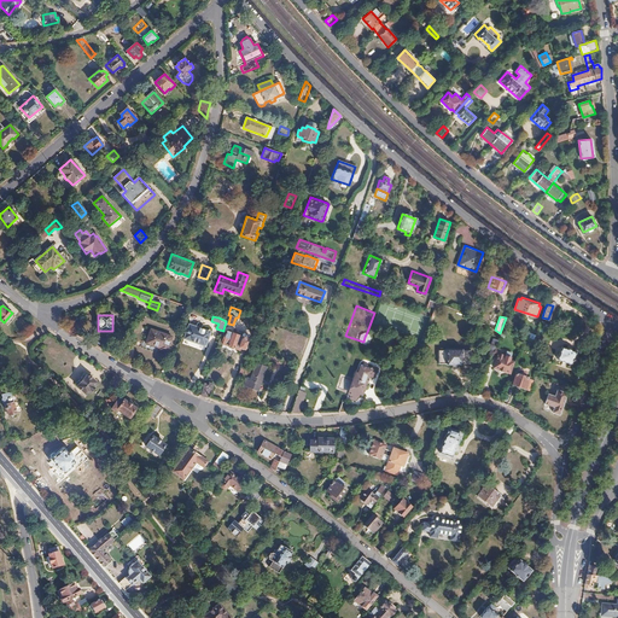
[(204,345),(209,331),(190,324),(185,338),(204,345)]
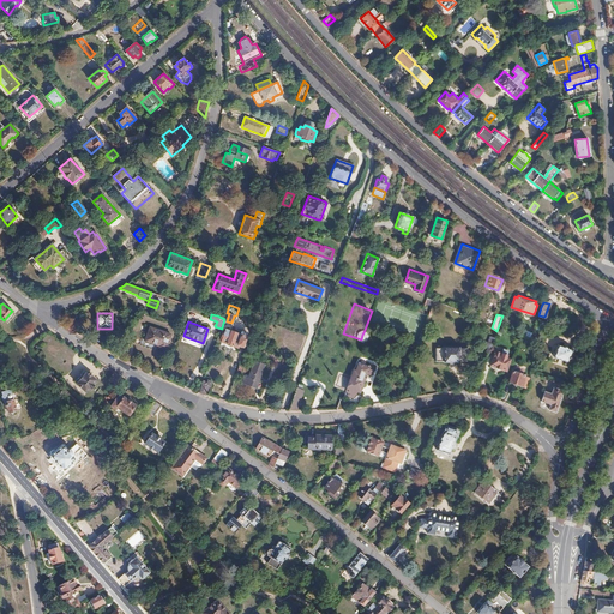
[(166,350),(172,335),(150,326),(145,341),(160,345),(160,348),(166,350)]
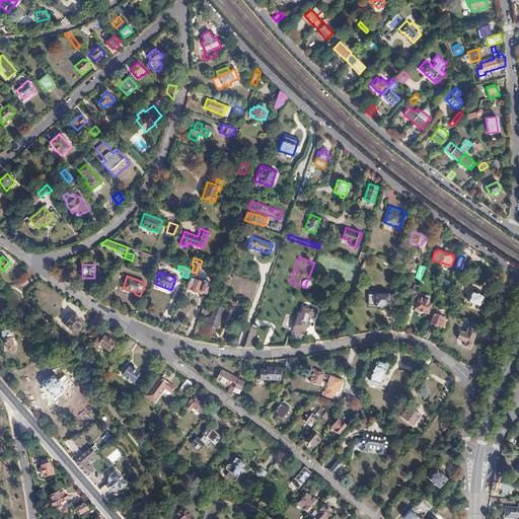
[(188,289),(201,294),(202,291),(205,292),(208,281),(200,278),(199,281),(192,278),(190,281),(189,281),(187,287),(188,288),(188,289)]
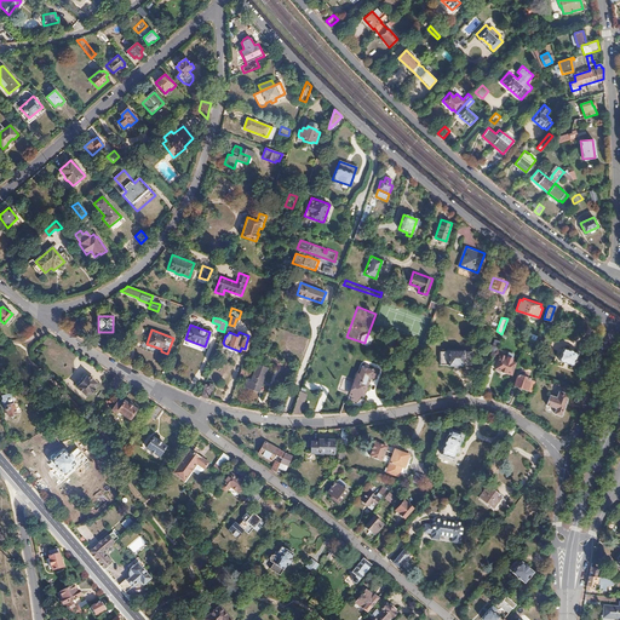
[(511,374),(515,363),(511,362),(512,360),(499,355),(501,350),(497,348),(493,357),(498,359),(494,368),(511,374)]
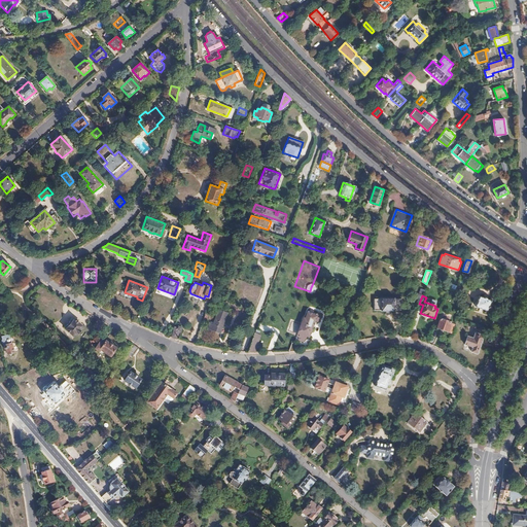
[(488,311),(491,301),(479,295),(475,306),(488,311)]
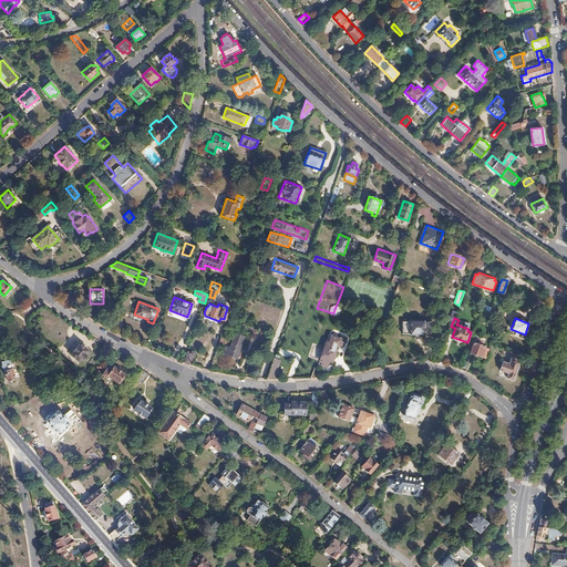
[(431,334),(431,321),(423,322),(423,321),(410,321),(410,322),(402,322),(402,334),(409,334),(424,334),(431,334)]
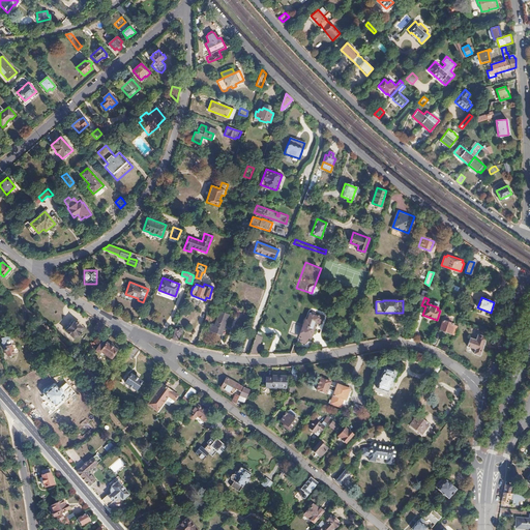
[(265,321),(271,305),(267,303),(256,334),(260,336),(262,332),(265,321)]
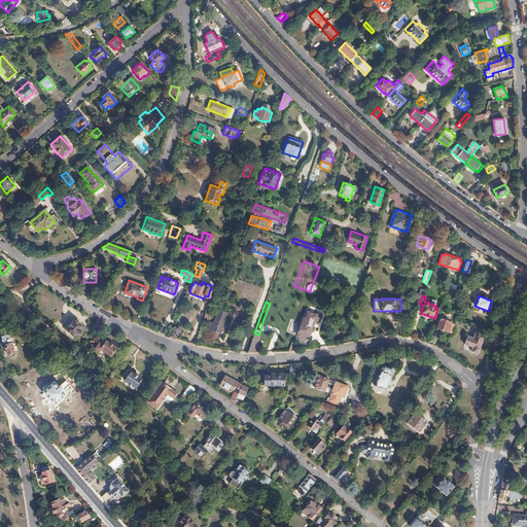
[(209,316),(213,306),(212,306),(209,305),(208,305),(203,322),(205,323),(208,315),(209,316)]
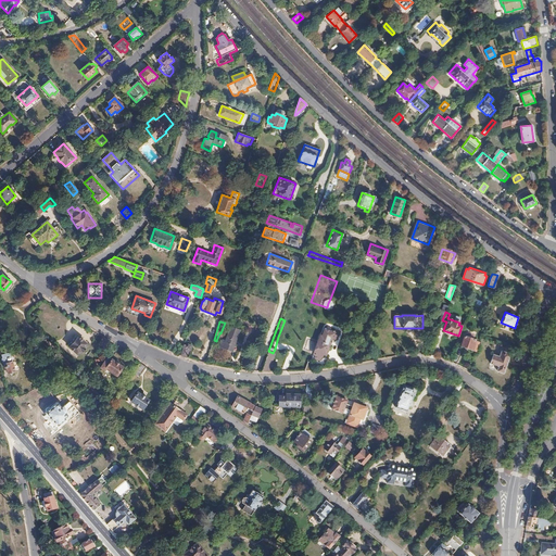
[(231,352),(239,330),(230,327),(225,342),(222,341),(218,348),(231,352)]
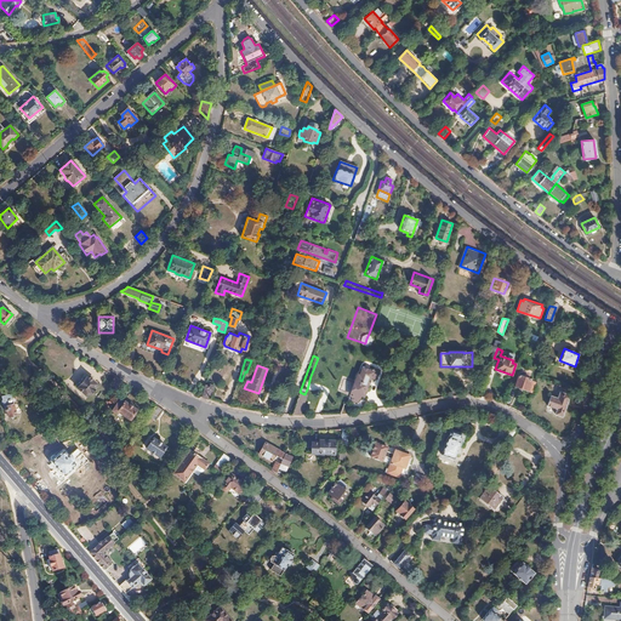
[(372,380),(370,379),(374,369),(364,365),(360,375),(358,374),(351,394),(353,396),(352,397),(353,399),(355,400),(357,398),(358,397),(359,396),(360,393),(364,394),(365,394),(366,392),(365,389),(368,388),(369,386),(368,383),(371,385),(372,380)]
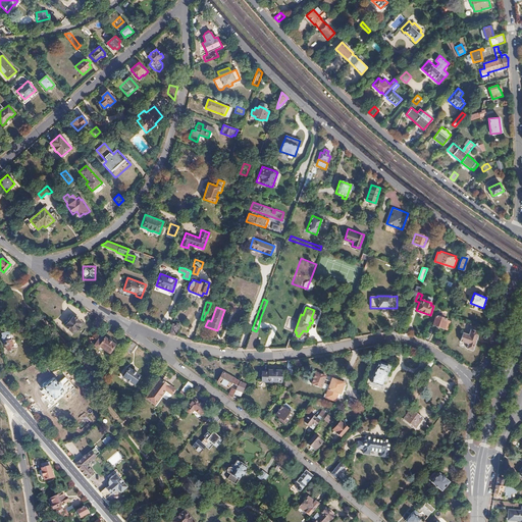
[(79,326),(82,323),(73,316),(65,326),(72,333),(75,329),(75,330),(77,330),(80,328),(79,327),(79,326)]
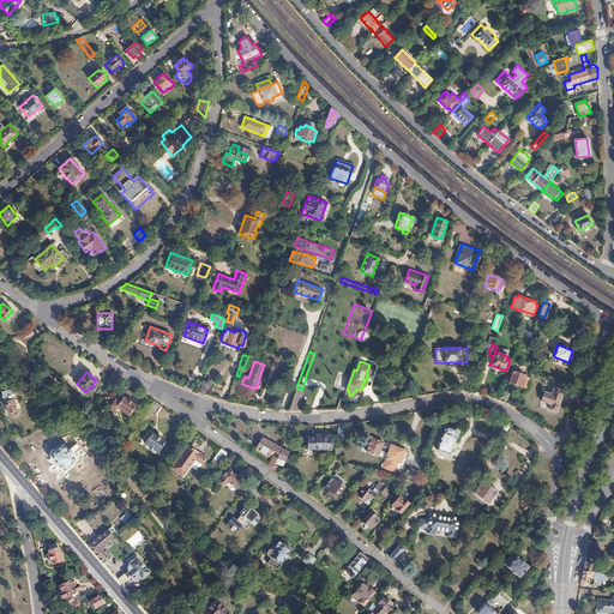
[(509,381),(525,387),(528,378),(523,377),(523,375),(512,372),(509,381)]
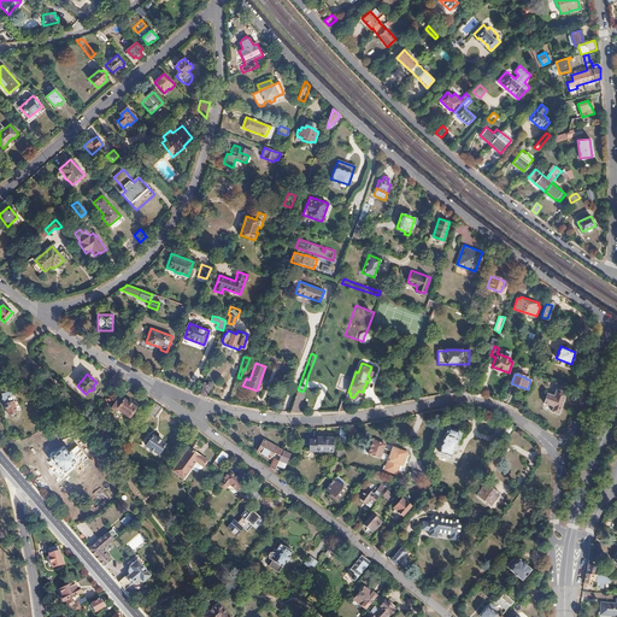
[(206,397),(209,388),(210,388),(212,383),(209,382),(207,385),(204,383),(199,394),(205,395),(206,397)]
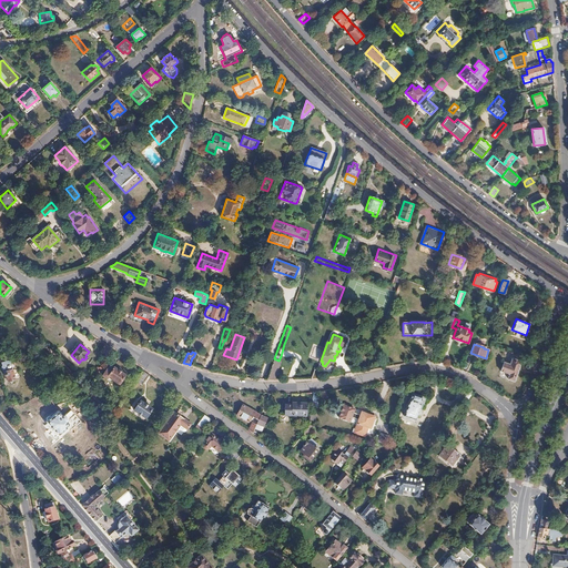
[(101,367),(108,358),(104,356),(98,365),(101,367)]
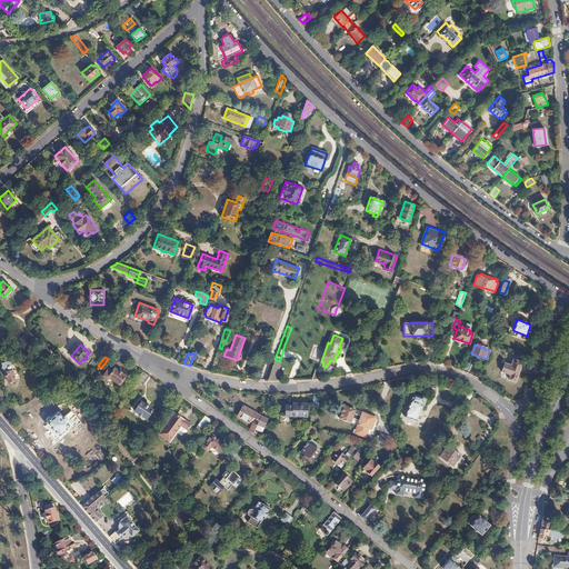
[(275,380),(281,361),(279,361),(275,359),(271,368),(268,380),(269,380),(275,380)]
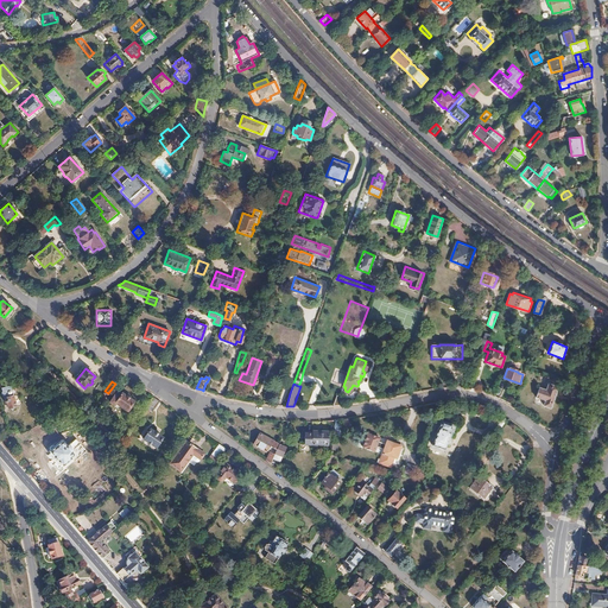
[(543,405),(550,407),(557,387),(548,384),(545,390),(538,387),(536,397),(545,400),(543,405)]
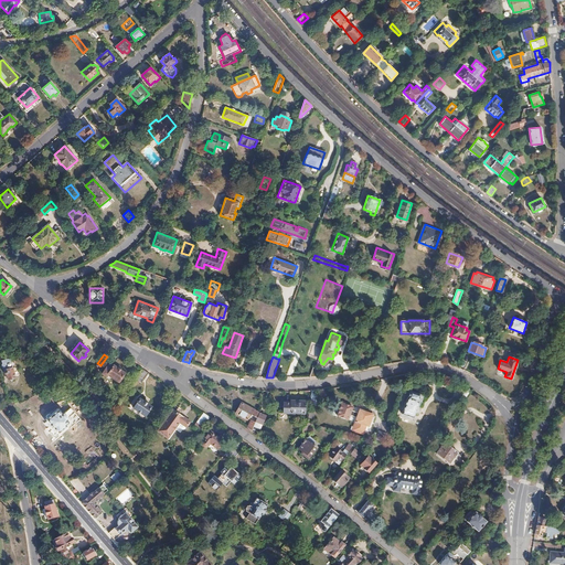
[(14,376),(12,368),(11,366),(12,366),(12,365),(13,365),(12,362),(11,362),(10,358),(2,360),(3,363),(2,364),(2,368),(4,369),(6,371),(4,372),(4,373),(6,374),(7,374),(8,379),(14,376)]
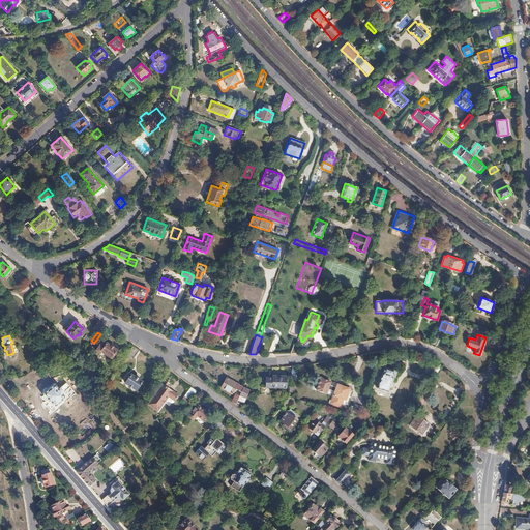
[(89,351),(94,343),(91,341),(86,349),(89,351)]
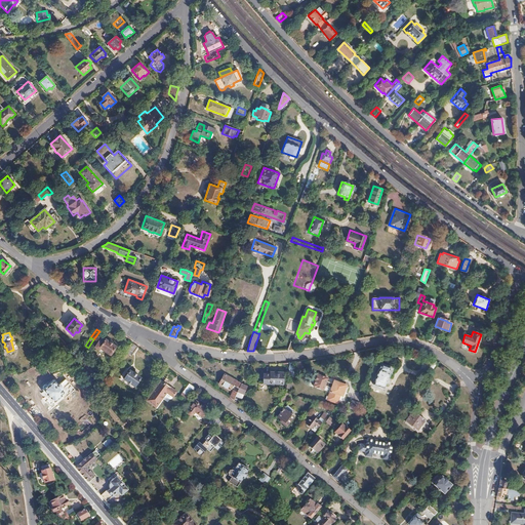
[(110,355),(115,347),(101,337),(94,347),(98,350),(99,348),(110,355)]
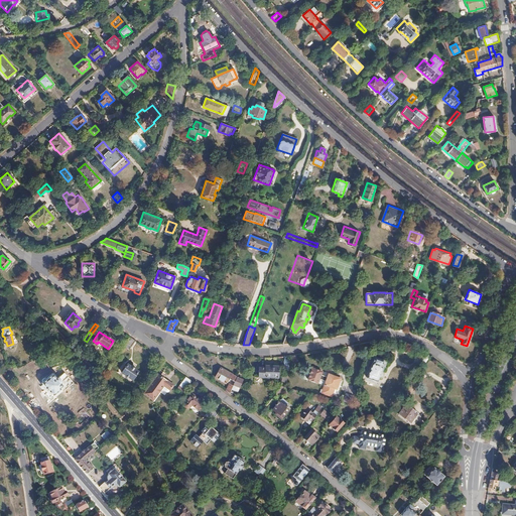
[(282,344),(285,336),(280,335),(277,344),(282,344)]
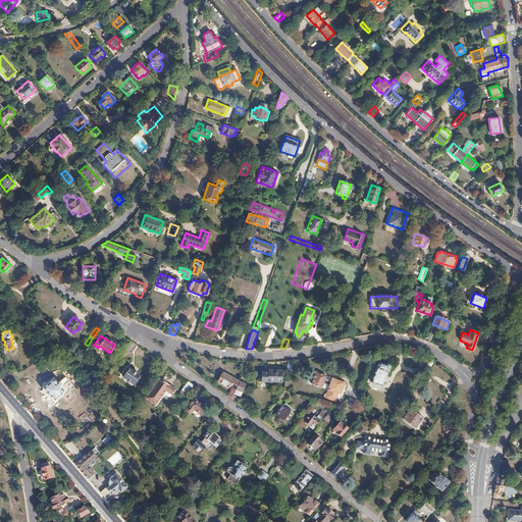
[(129,354),(137,344),(136,343),(133,341),(125,351),(129,354)]
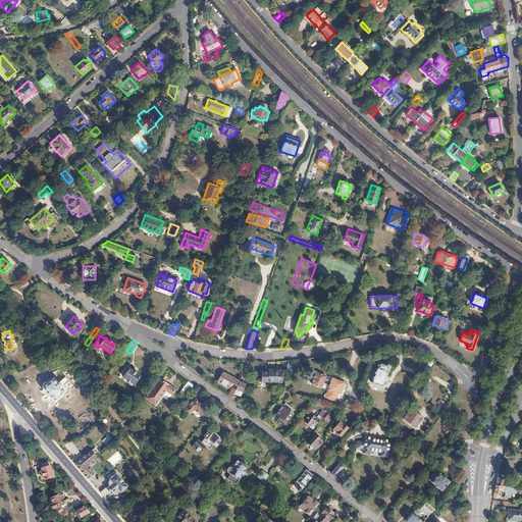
[(430,367),(435,360),(433,360),(430,358),(426,364),(430,367)]
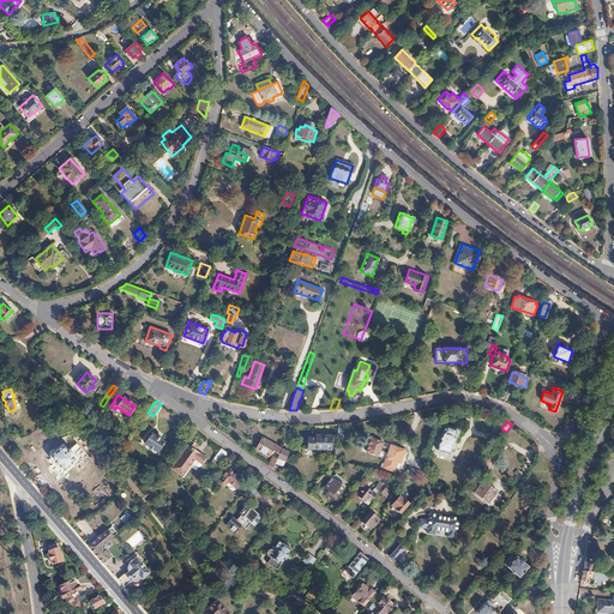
[(455,438),(453,438),(456,429),(445,426),(443,433),(441,433),(435,451),(450,455),(455,438)]
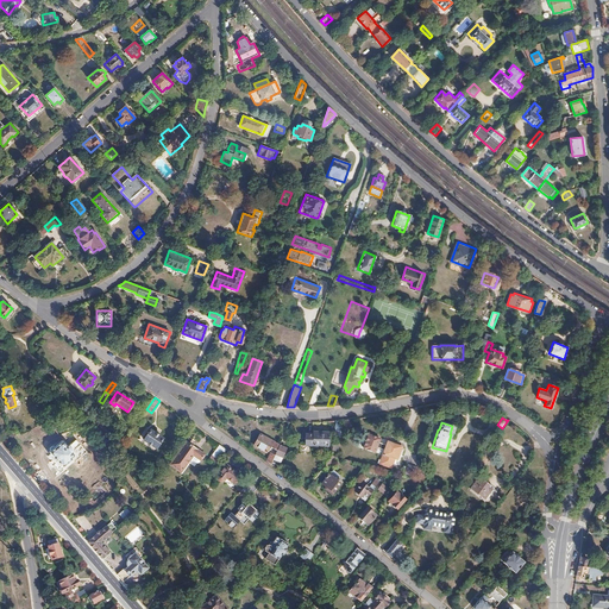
[(162,438),(150,429),(143,439),(156,447),(162,438)]
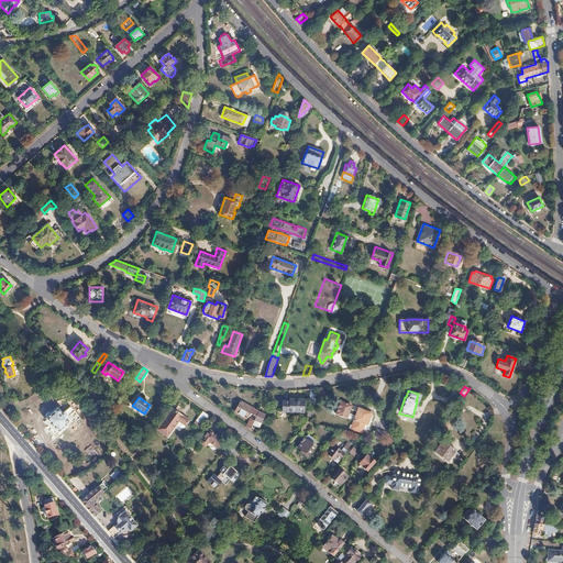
[(282,410),(302,411),(304,399),(289,399),(289,401),(283,401),(282,410)]
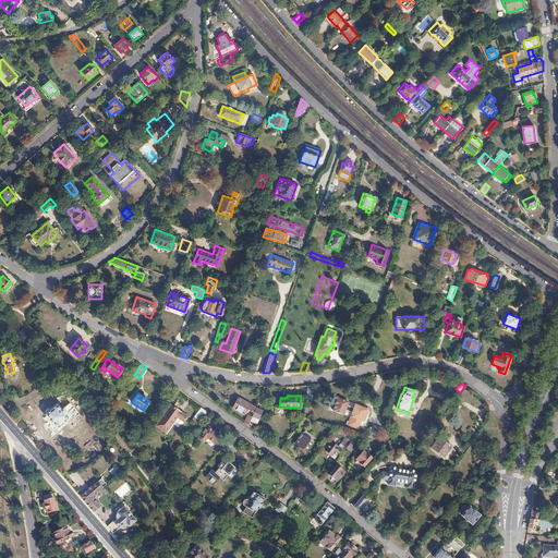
[(336,397),(331,412),(344,415),(349,401),(336,397)]
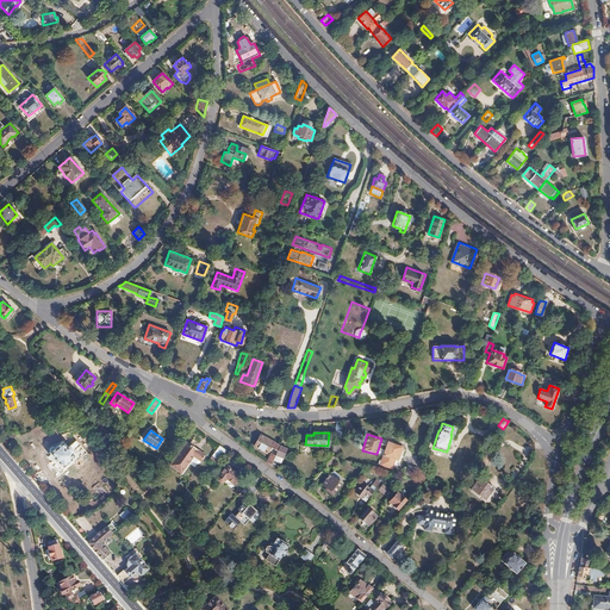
[(280,446),(271,441),(260,435),(254,446),(267,453),(269,449),(271,447),(274,449),(278,450),(280,446)]
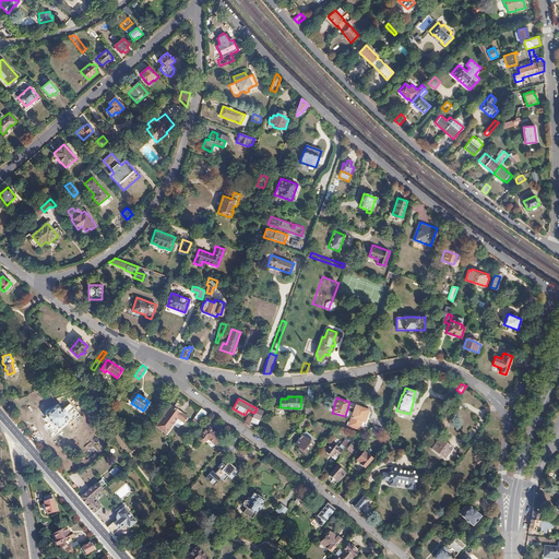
[(178,404),(174,401),(155,426),(166,433),(177,417),(183,423),(188,417),(175,408),(178,404)]
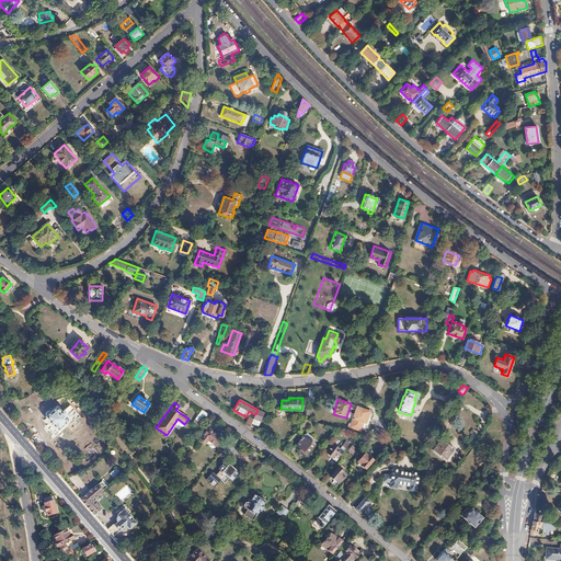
[(80,416),(69,404),(64,410),(58,404),(50,412),(50,411),(49,411),(48,410),(47,411),(46,411),(46,412),(46,413),(46,414),(46,415),(45,416),(49,421),(49,422),(53,426),(53,425),(57,430),(66,423),(66,422),(66,421),(67,420),(70,424),(80,416)]
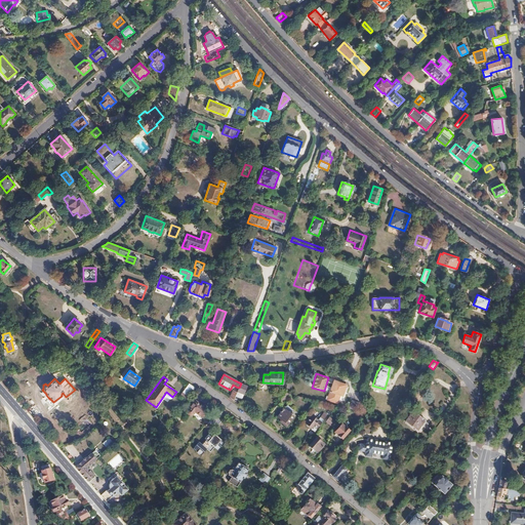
[(341,397),(346,386),(345,385),(346,384),(345,382),(344,381),(341,381),(340,382),(339,384),(333,380),(326,401),(337,404),(340,396),(341,397)]
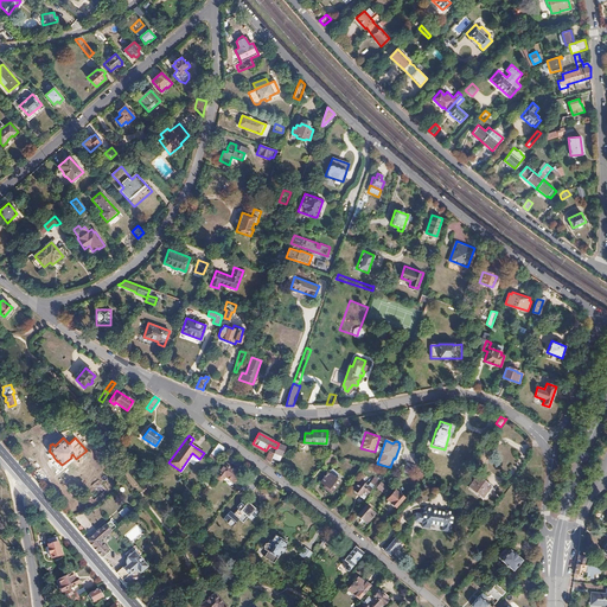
[(216,462),(225,448),(219,445),(218,443),(208,458),(216,462)]
